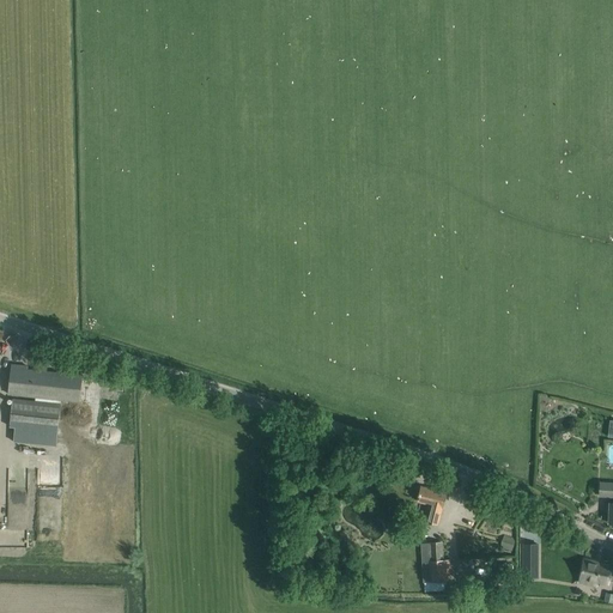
[(12,365),(11,376),(8,394),(80,402),(83,376),(28,370),(28,366),(12,365)]
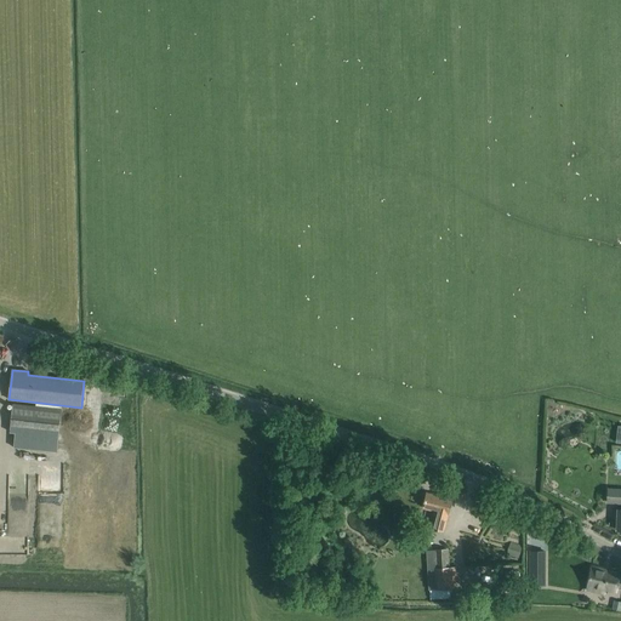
[(62,410),(13,405),(10,432),(60,438),(62,410)]
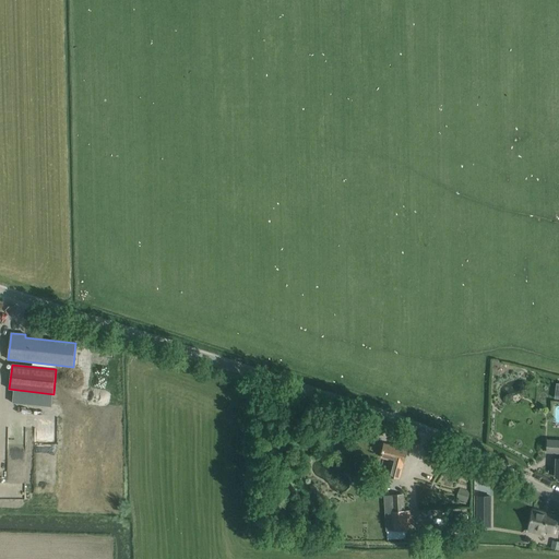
[(524,418),(525,406),(507,405),(507,417),(524,418)]
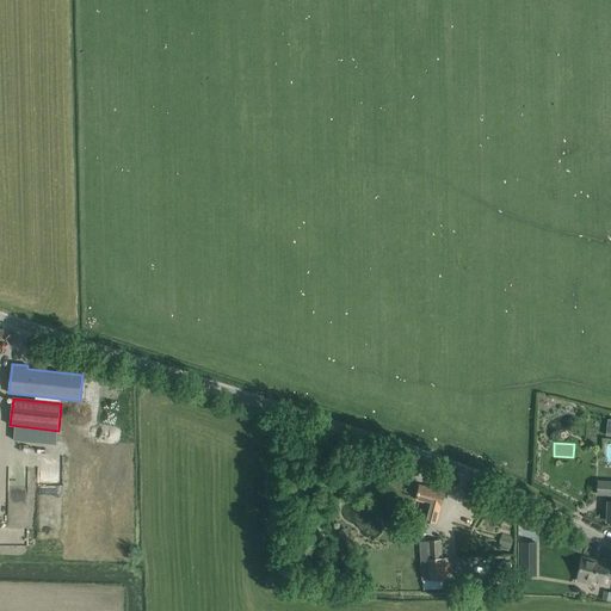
[(543,474),(536,477),(539,485),(547,480),(543,474)]
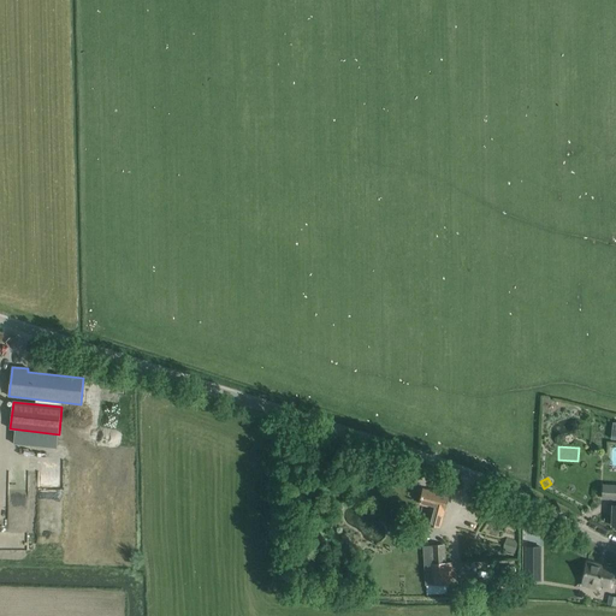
[(603,486),(603,498),(615,498),(615,505),(614,505),(614,507),(610,507),(610,514),(612,515),(612,526),(615,526),(615,485),(604,485),(603,486)]
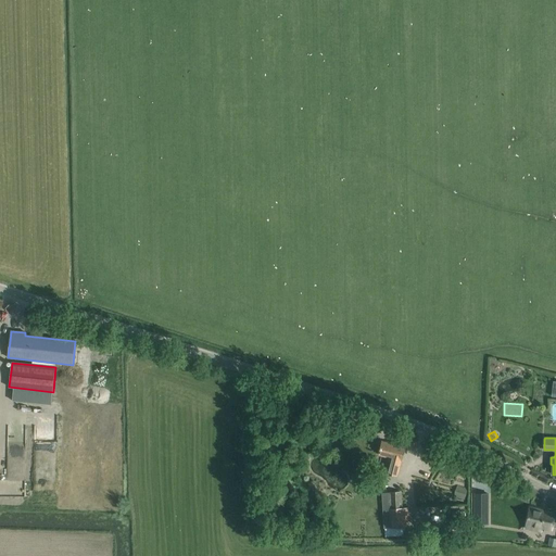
[(397,478),(402,460),(405,447),(382,442),(379,455),(392,457),(388,475),(397,478)]
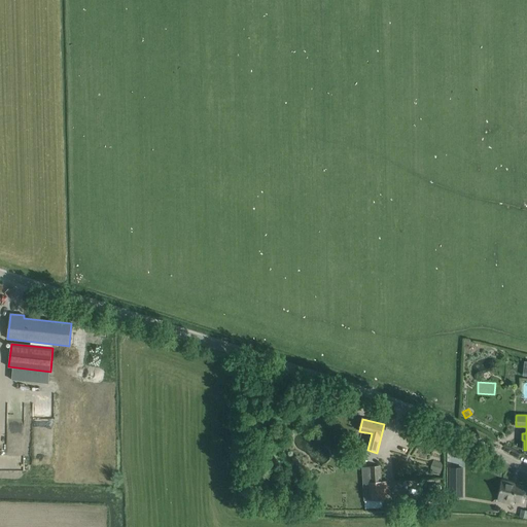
[(452,466),(451,477),(451,487),(459,487),(459,477),(460,467),(452,466)]
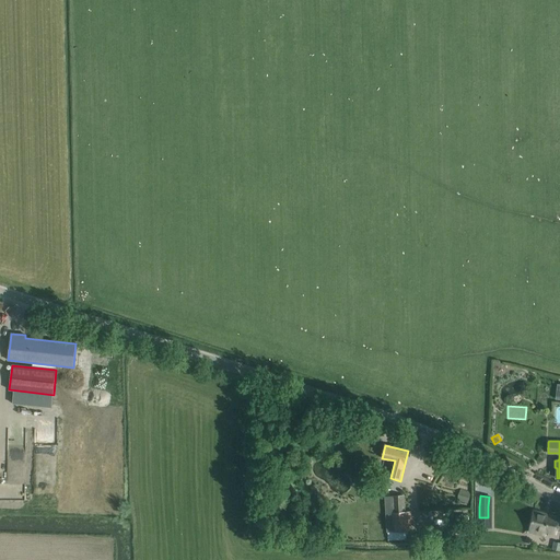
[(405,497),(393,498),(395,532),(411,531),(410,513),(406,513),(405,497)]
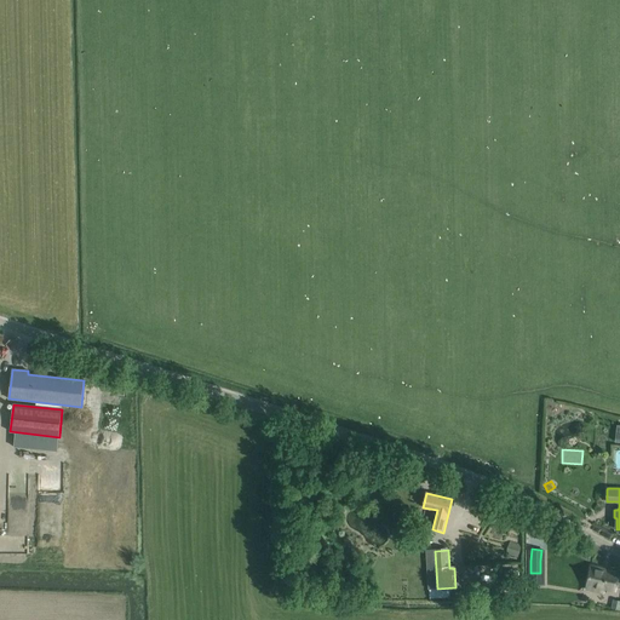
[(591,566),(589,578),(586,589),(596,591),(597,586),(615,591),(619,574),(603,570),(603,568),(591,566)]
